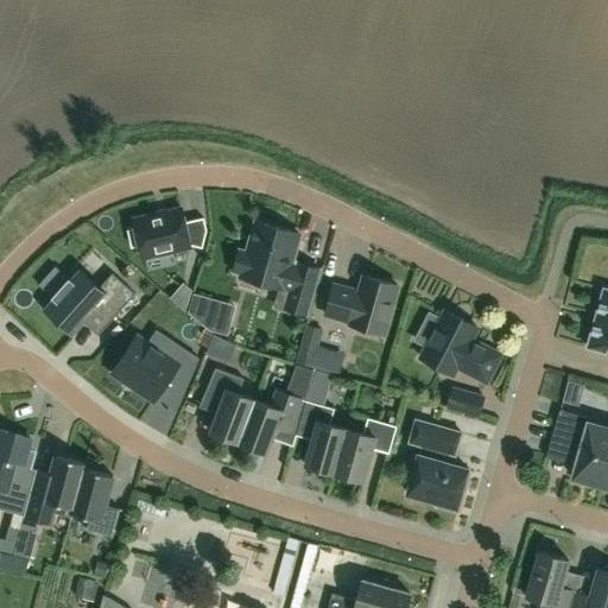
[(182,209),(133,220),(135,229),(128,230),(132,247),(139,246),(141,254),(189,244),(190,245),(203,247),(207,230),(203,219),(185,222),(182,209)]
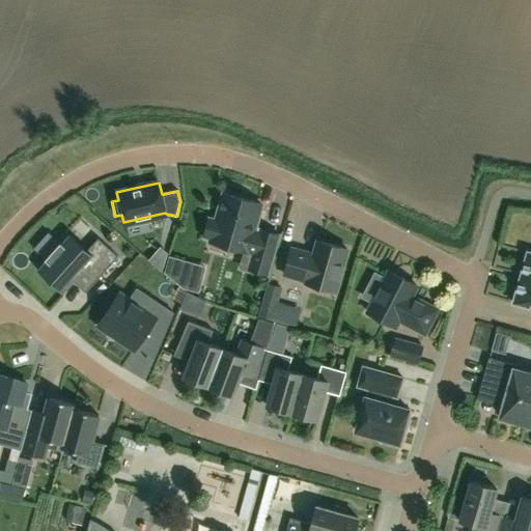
[(261,204),(223,194),(223,195),(224,195),(217,222),(213,221),(208,236),(213,238),(212,241),(211,241),(211,242),(247,252),(248,250),(255,252),(251,270),(268,274),(278,233),(261,229),(260,233),(251,230),(258,204),(261,205),(261,204)]
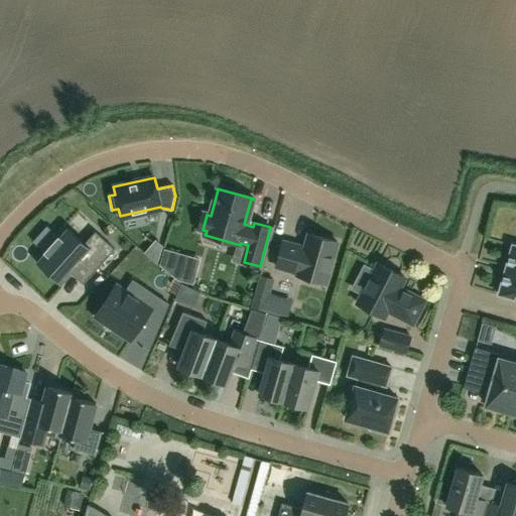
[(36,262),(58,282),(72,267),(76,270),(83,262),(92,271),(118,243),(100,227),(86,244),(68,228),(36,262)]
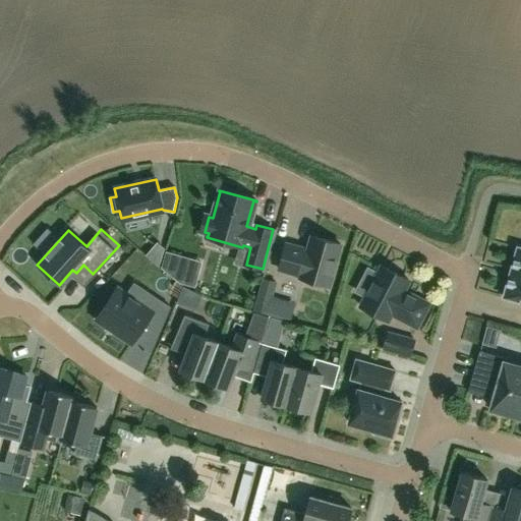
[(308,250),(286,243),(279,269),(301,275),(300,278),(329,286),(341,244),(312,236),(308,250)]
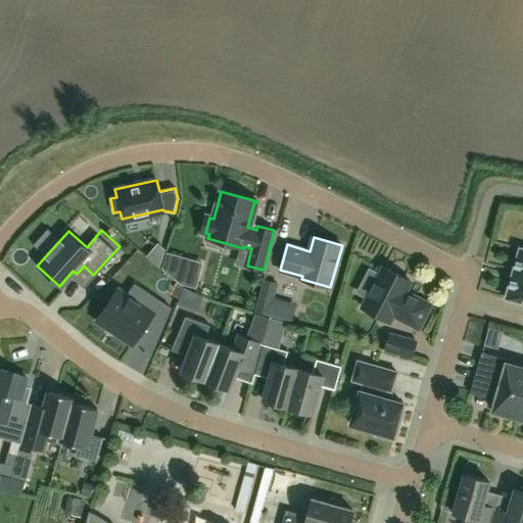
[(522,248),(520,248),(506,298),(522,303),(522,248)]
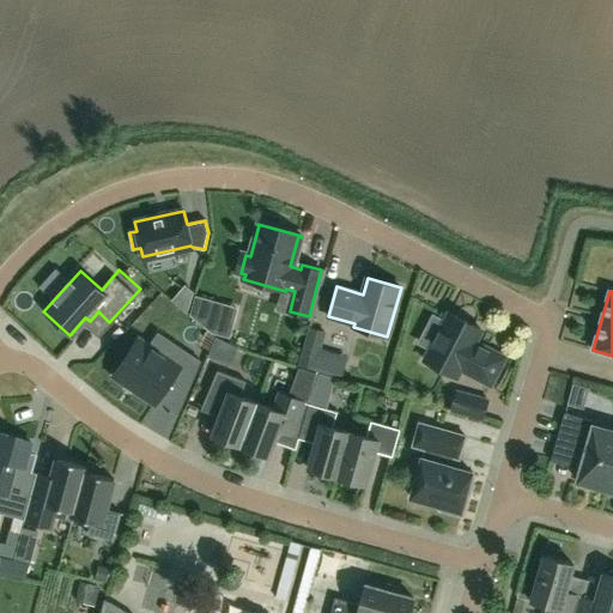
[(450,313),(425,362),(455,377),(460,369),(491,386),(505,358),(480,345),(478,349),(472,346),(480,329),(450,313)]
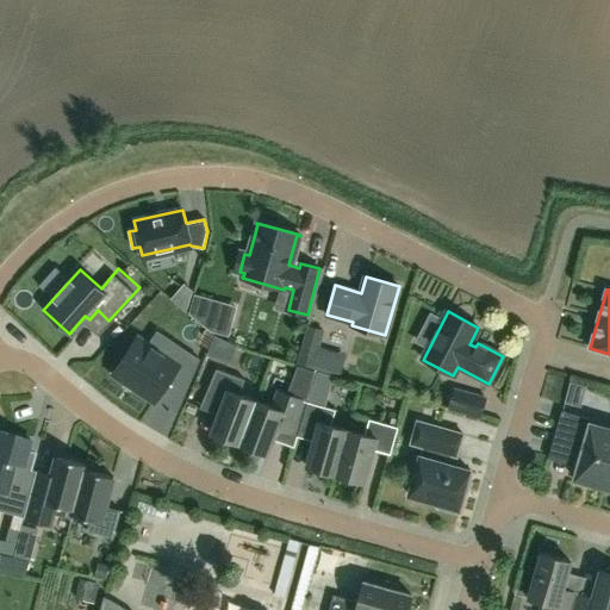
[(195,398),(209,365),(197,356),(187,371),(145,344),(123,380),(165,408),(178,387),(195,398)]
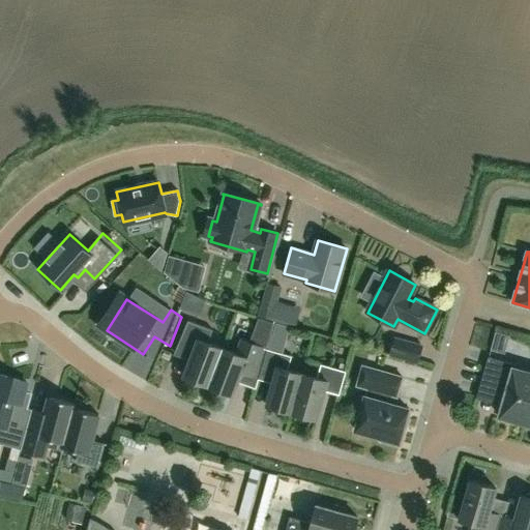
[(208,385),(222,348),(207,342),(212,329),(186,319),(178,343),(194,349),(183,376),(208,385)]
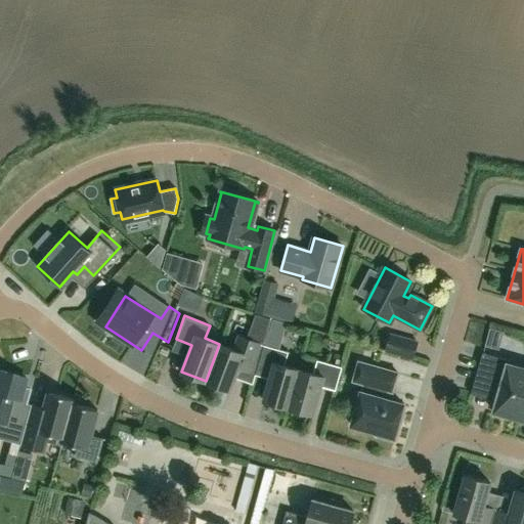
[(418,342),(390,334),(386,350),(412,357),(418,342)]
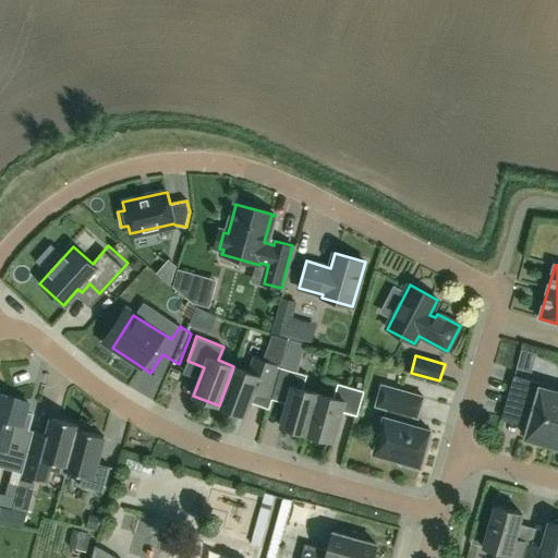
[(274,392),(279,366),(253,356),(247,372),(233,366),(219,405),(245,415),(251,399),(253,400),(257,398),(259,392),(273,398),(274,392)]
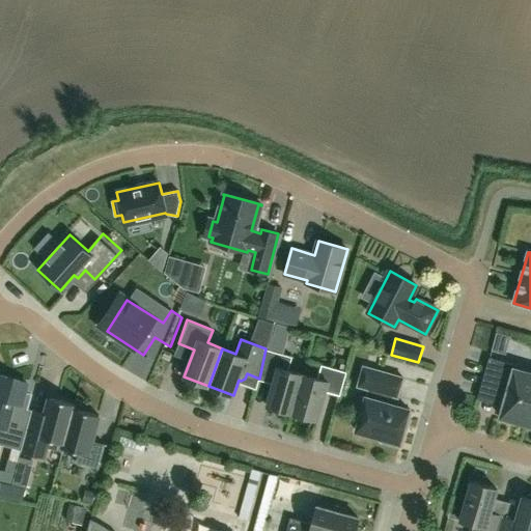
[(291,413),(303,373),(288,369),(292,356),(266,348),(260,373),(275,378),(267,406),(291,413)]
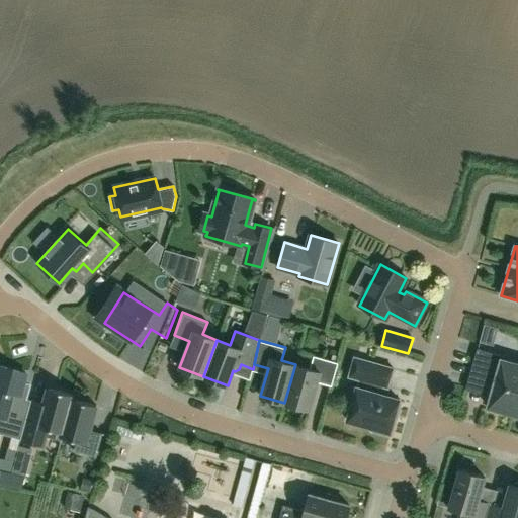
[(504,411),(513,414),(517,396),(517,364),(503,360),(504,356),(477,348),(468,376),(488,381),(487,382),(494,384),(488,407),(490,407),(489,411),(503,415),(504,411)]
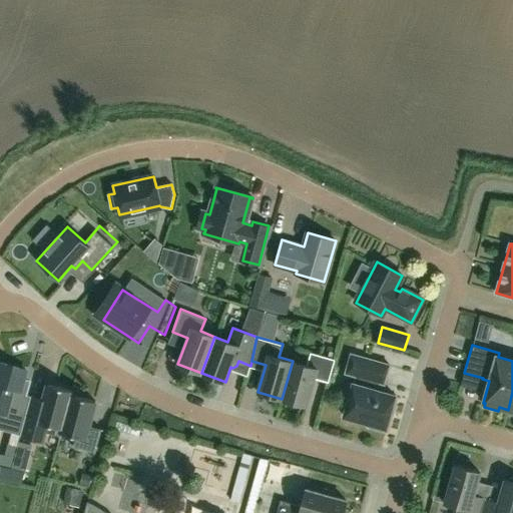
[(307,365),(293,361),(282,399),(307,406),(314,378),(329,382),(335,359),(311,352),(307,365)]
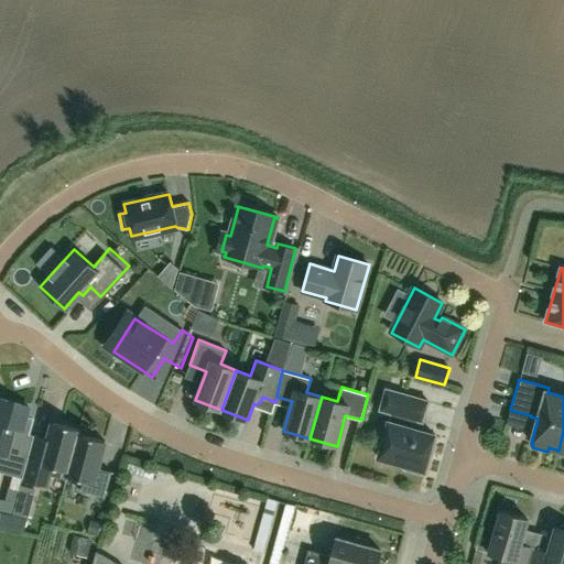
[(419,473),(420,469),(424,470),(434,434),(403,425),(405,418),(422,422),(429,401),(386,389),(380,410),(391,413),(389,421),(388,421),(378,457),(407,466),(405,469),(419,473)]
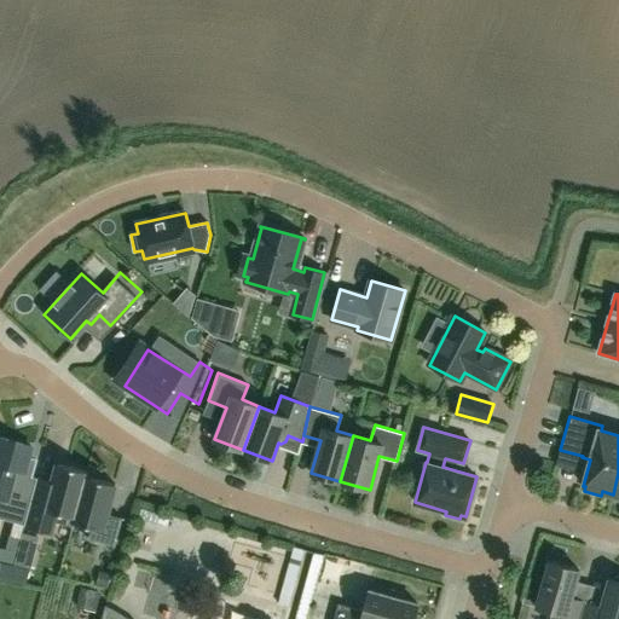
[(33,478),(36,463),(27,461),(30,446),(0,439),(0,498),(5,499),(0,519),(24,525),(38,479),(33,478)]
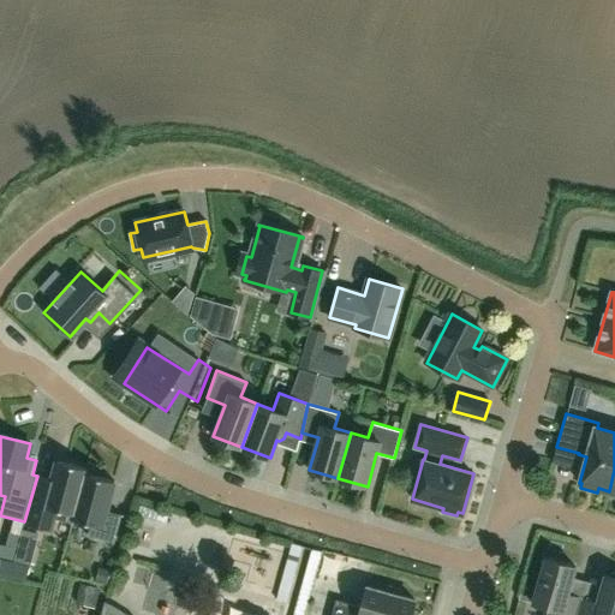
[(85,473),(87,473),(88,469),(57,461),(52,479),(40,476),(27,524),(51,531),(53,519),(72,524),(73,519),(85,473)]
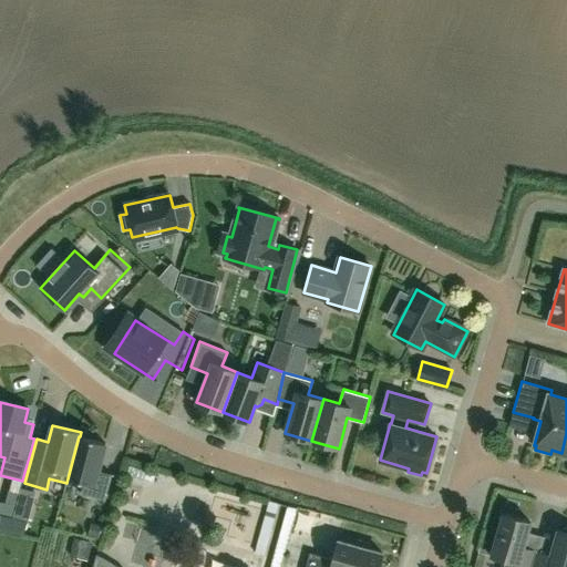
[(105,444),(80,436),(79,436),(68,478),(83,483),(81,494),(105,501),(112,475),(98,471),(105,444)]
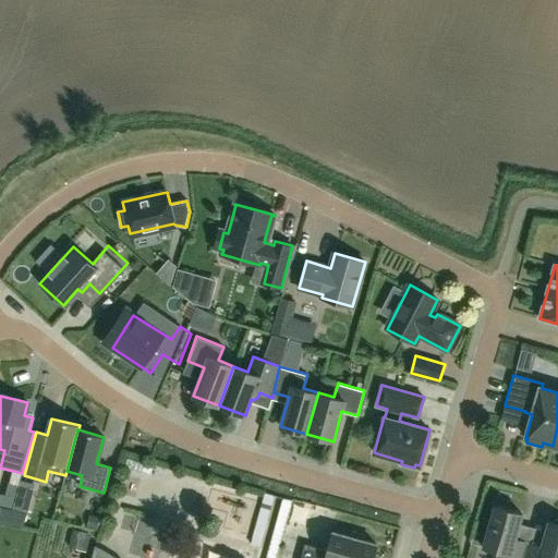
[(10,483),(7,496),(16,498),(19,486),(10,483)]
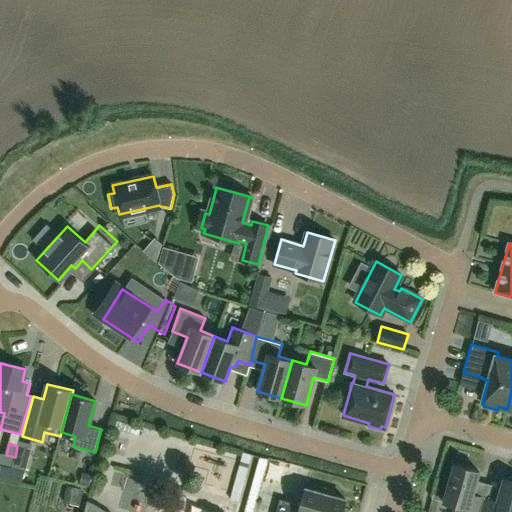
[(453,511),(479,511),(482,504),(483,501),(471,497),(478,471),(453,464),(443,501),(455,505),(453,511)]
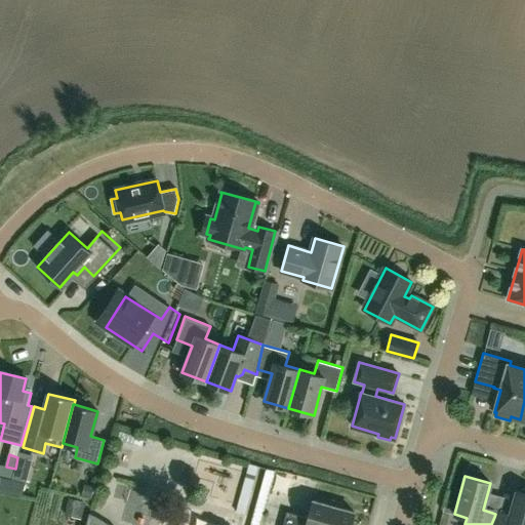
[(524,524),(524,488),(523,488),(521,489),(520,492),(516,491),(508,520),(494,517),(491,524),(524,524)]
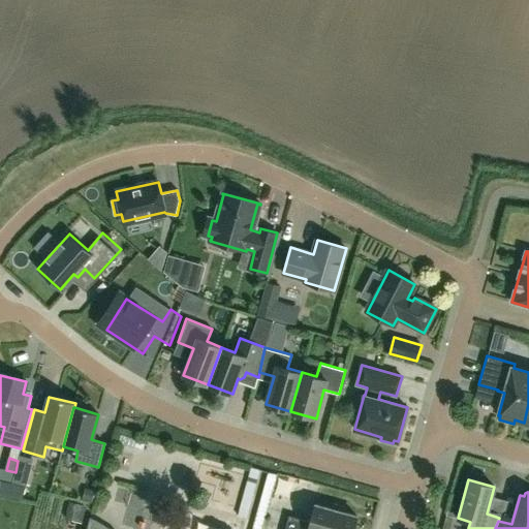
[(289,516),(285,528),(352,528),(358,516),(315,504),(311,521),(289,516)]
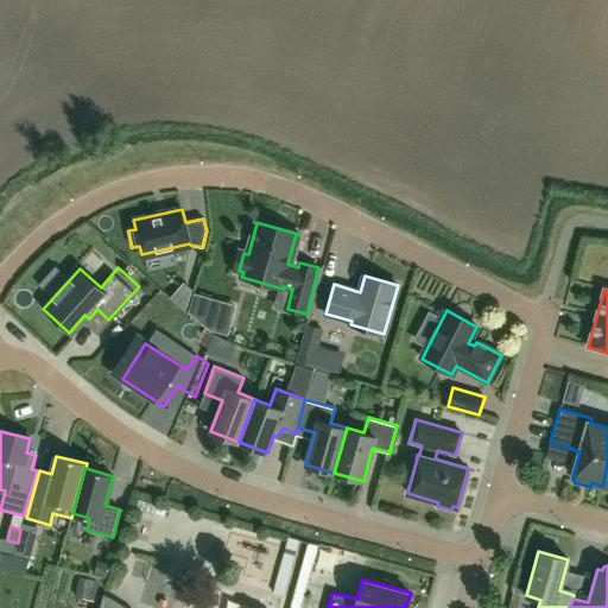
[(128,607),(106,594),(101,607),(128,607)]
